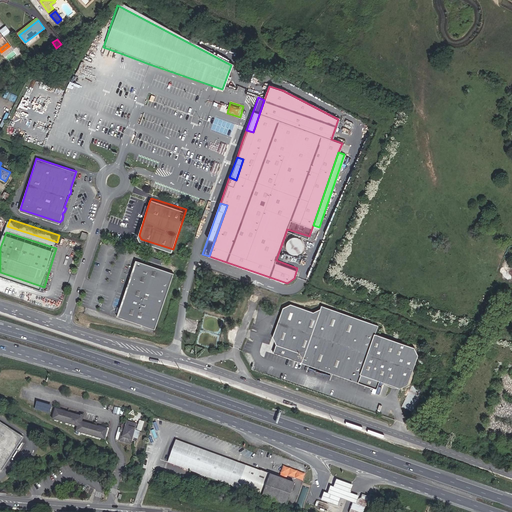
[(292,234),(290,234),(289,235),(288,235),(287,236),(286,238),(285,239),(284,240),(284,241),(284,243),(284,245),(284,246),(285,248),(286,250),(287,251),(289,252),(292,253),(294,253),(296,252),(298,252),(299,251),(300,249),(301,248),(302,246),(302,245),(302,243),(302,241),(301,239),(300,237),(299,237),(298,235),(296,235),(295,234),(293,234),(292,234)]
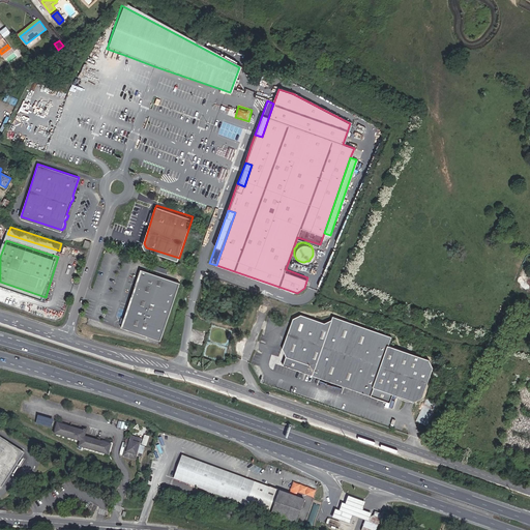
[(163,337),(181,280),(142,267),(123,325),(163,337)]
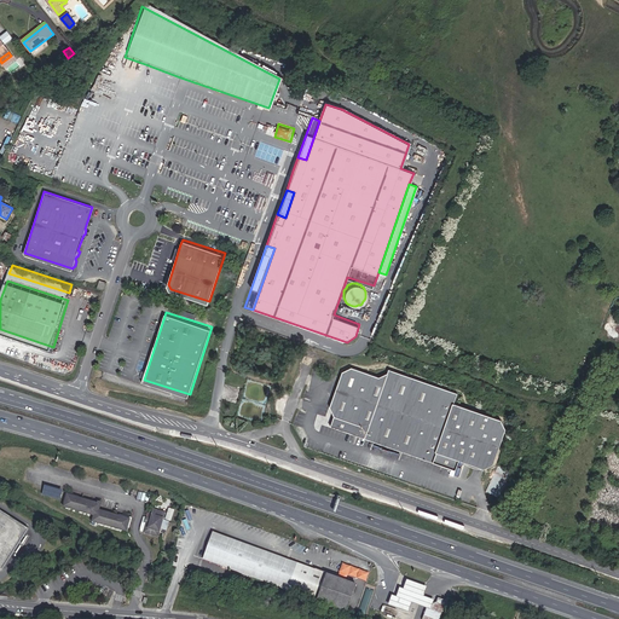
[(501,420),(453,404),(457,394),(389,370),(388,374),(379,376),(351,368),(343,372),(341,379),(330,408),(335,416),(331,427),(376,443),(375,445),(381,447),(382,444),(397,449),(395,452),(401,455),(403,451),(466,474),(469,463),(484,469),(495,464),(507,429),(501,420)]
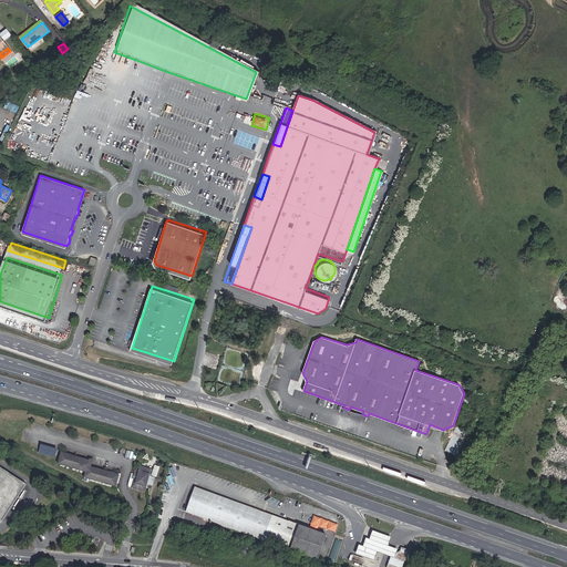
[(54,457),(57,450),(40,444),(38,453),(54,457)]
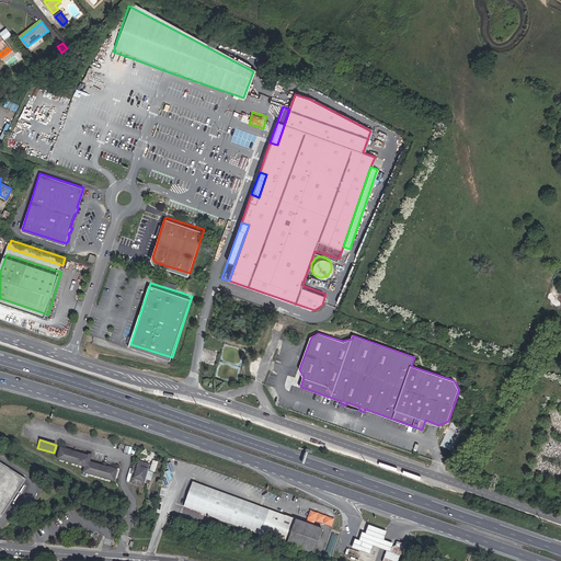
[(69,448),(61,446),(60,447),(58,457),(66,459),(69,448)]
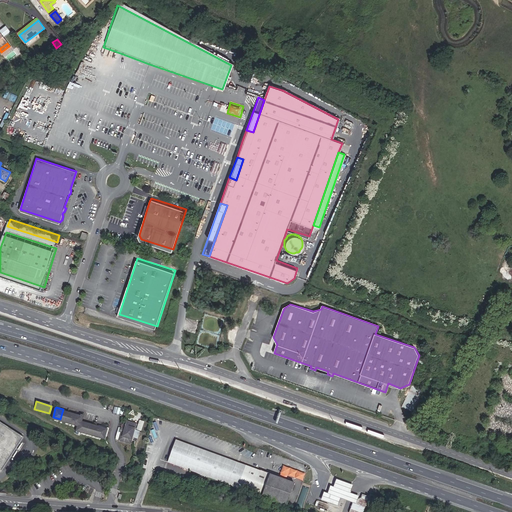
[(69,421),(72,411),(65,409),(62,420),(69,421)]
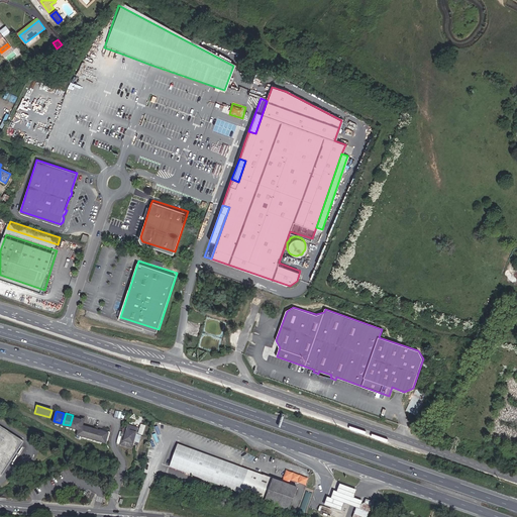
[(79,428),(82,418),(75,416),(72,426),(79,428)]
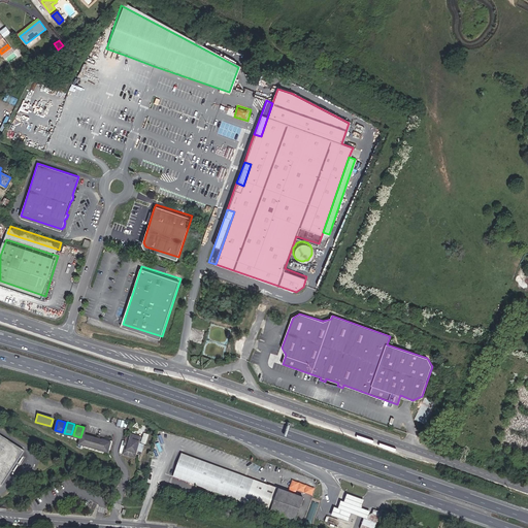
[(127,432),(126,438),(125,442),(123,451),(135,454),(140,433),(131,431),(130,433),(127,432)]
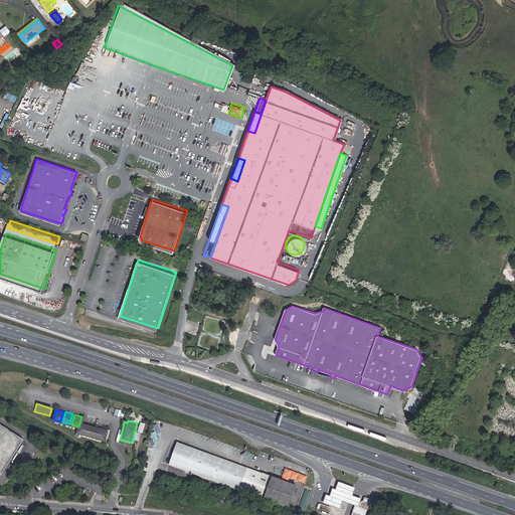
[(87,434),(90,423),(82,421),(79,432),(87,434)]
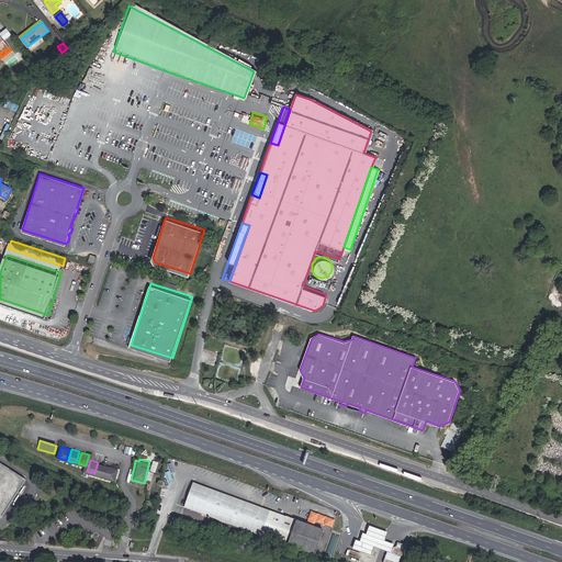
[(157,473),(159,462),(153,461),(150,472),(157,473)]
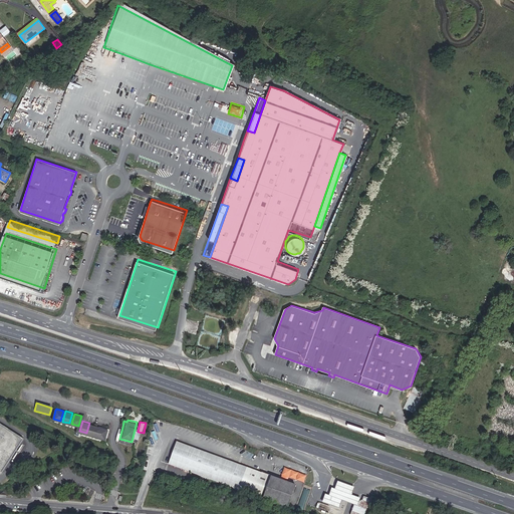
[(0,471),(1,472),(23,438),(0,425),(0,424),(0,471)]
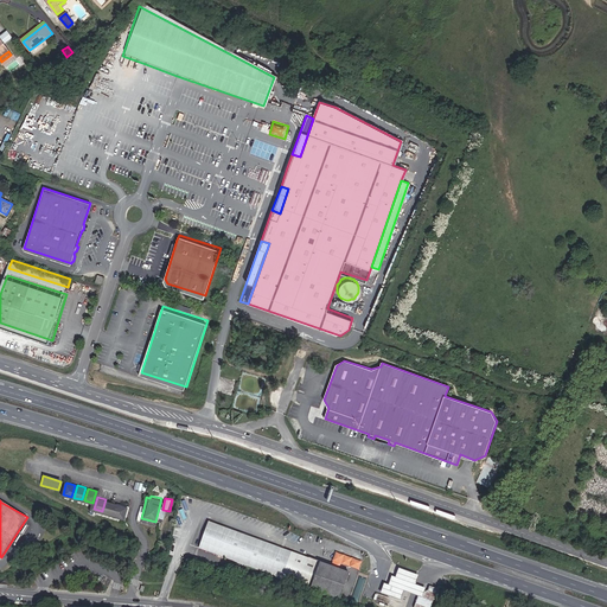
[(114,515),(116,503),(108,500),(104,512),(114,515)]
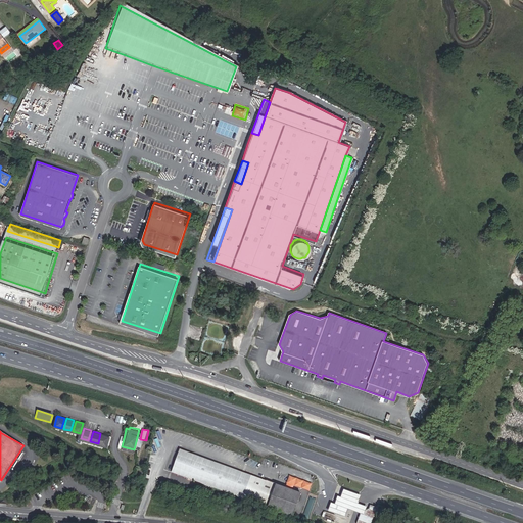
[(100,444),(107,446),(110,435),(103,433),(100,444)]
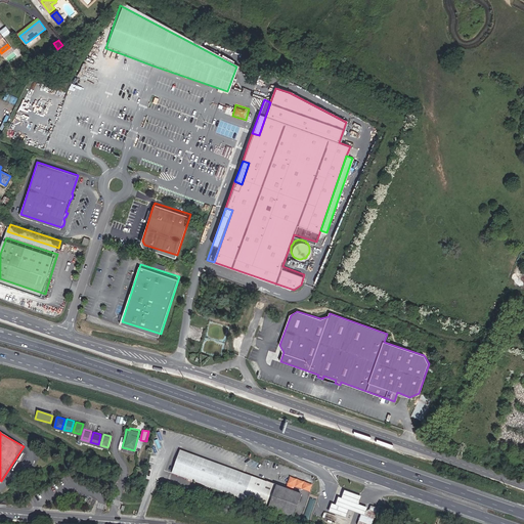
[(172,474),(293,517),(301,494),(180,450),(172,474)]
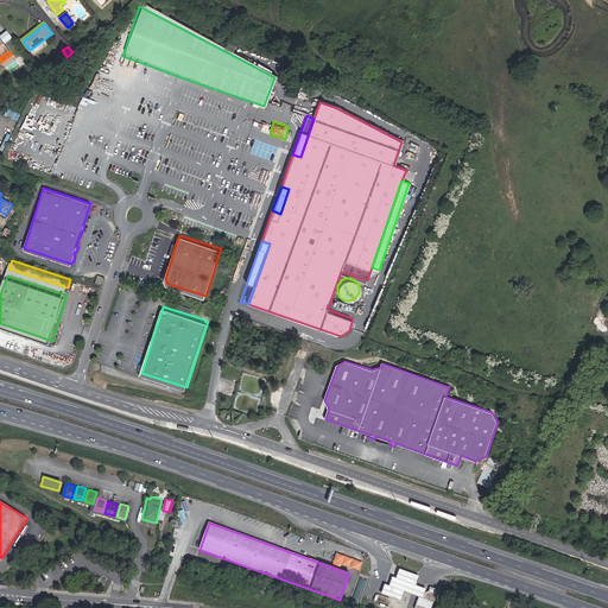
[(360,571),(362,562),(336,552),(333,562),(360,571)]
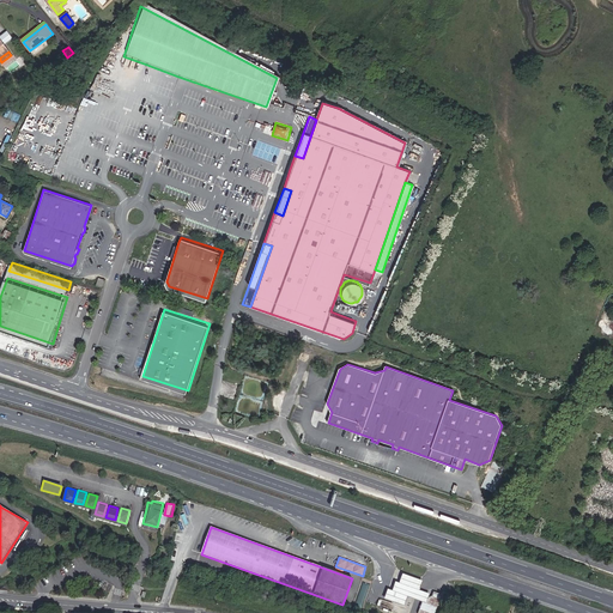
[(423,581),(406,575),(404,575),(400,583),(396,582),(393,592),(389,589),(386,599),(396,602),(405,606),(408,596),(423,602),(425,596),(429,598),(430,594),(419,590),(423,582),(423,581)]
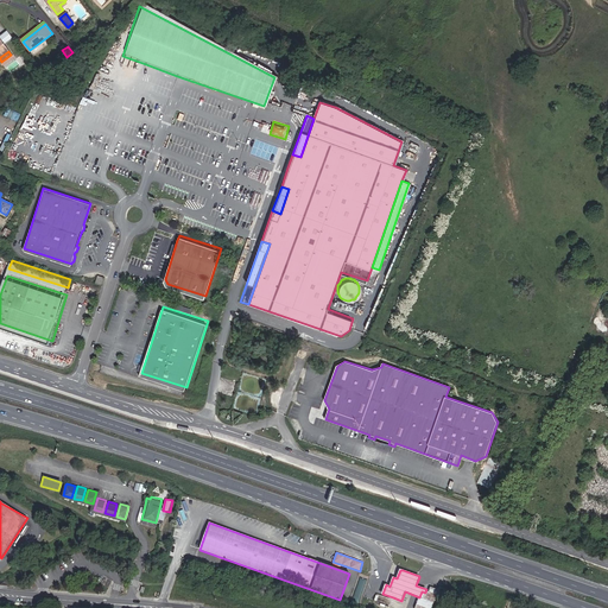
[(431,588),(430,591),(425,593),(422,591),(419,597),(415,607),(431,607),(438,590),(431,588)]
